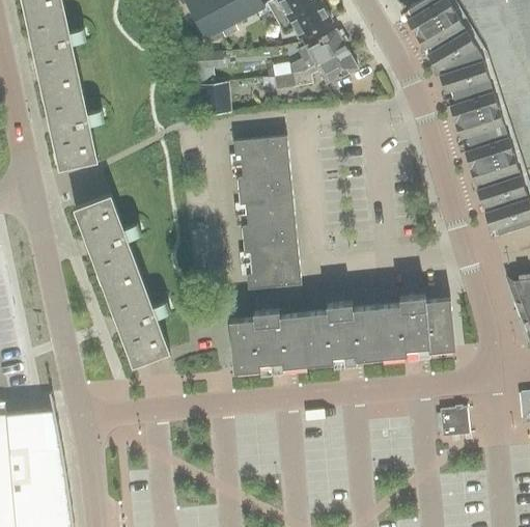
[(68,34),(61,0),(58,0),(24,7),(42,89),(79,81),(72,46),(85,43),(83,31),(68,34)]
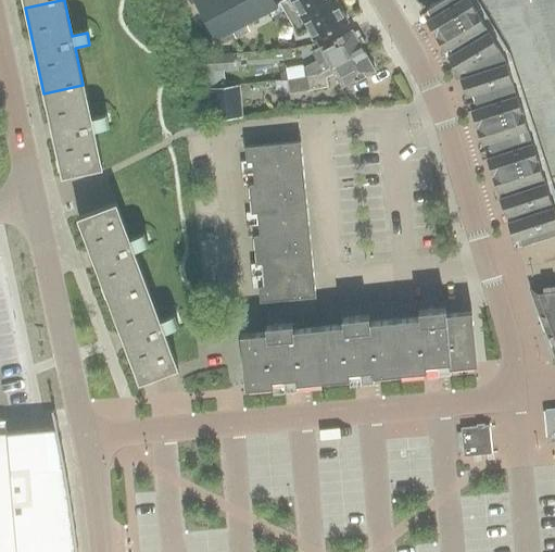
[(244,27),(276,10),(269,0),(186,0),(199,24),(202,21),(214,44),(231,34),(244,27)]
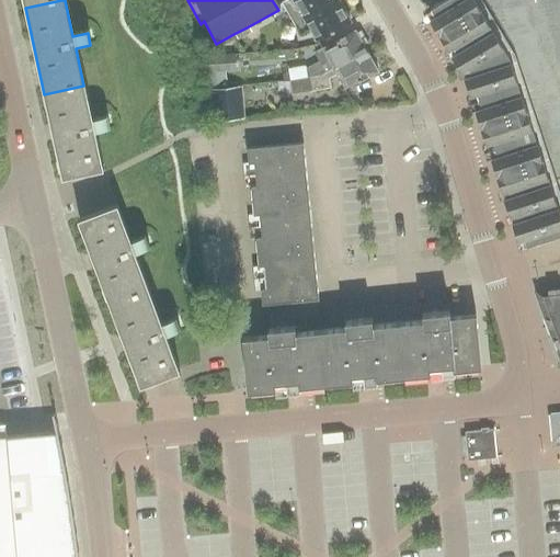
[(317,45),(350,26),(334,0),(295,0),(283,7),(300,37),(309,33),(317,45)]
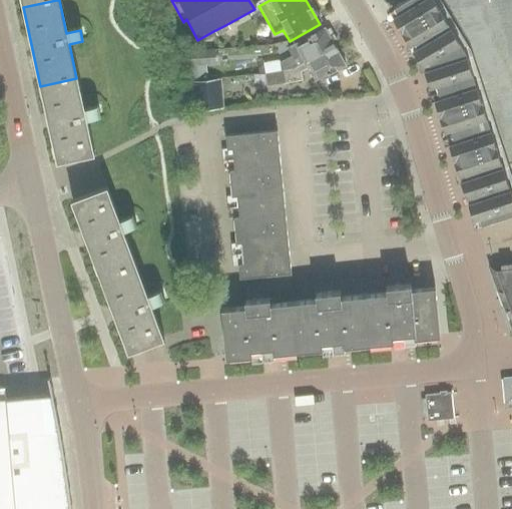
[(511,0),(411,0),(394,11),(398,17),(393,20),(425,73),(476,229),(511,217),(511,0)]
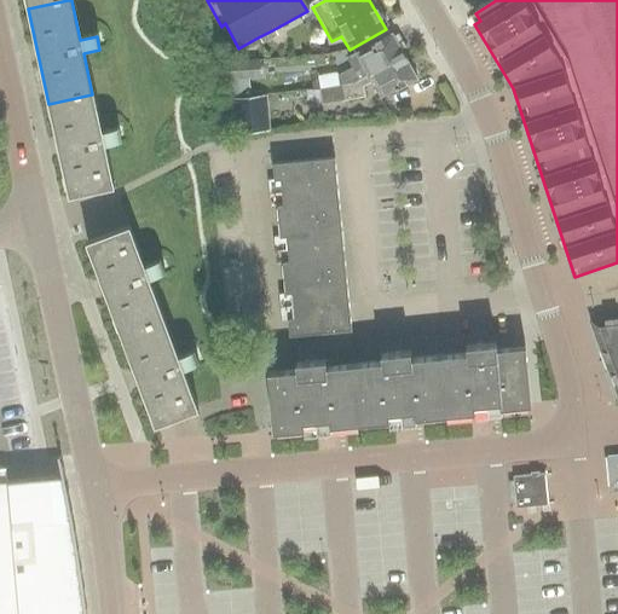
[(272,30),(258,38),(263,47),(277,39),(272,30)]
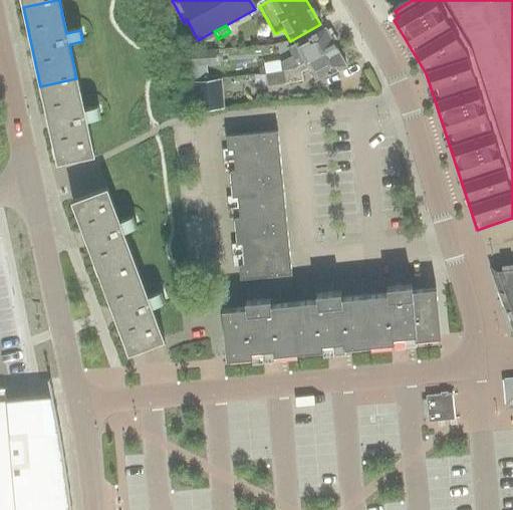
[(298,71),(335,50),(325,32),(294,48),(302,62),(297,65),(294,59),(280,67),(283,72),(298,71)]
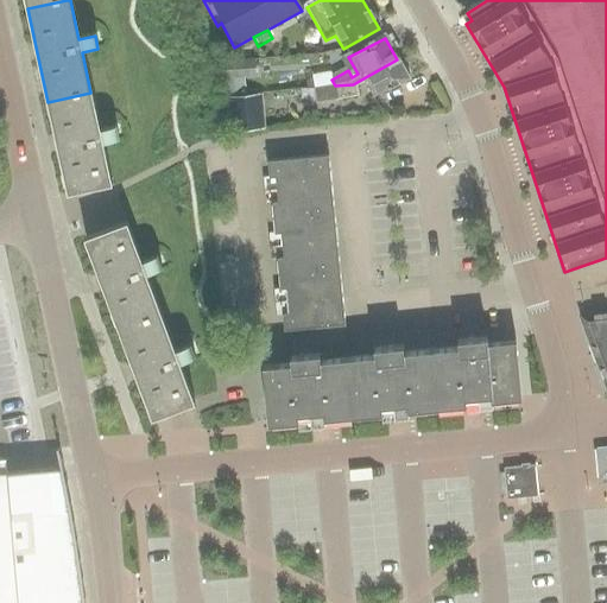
[(409,82),(397,59),(353,84),(335,86),(335,89),(339,102),(358,99),(355,89),(364,84),(373,101),(409,82)]
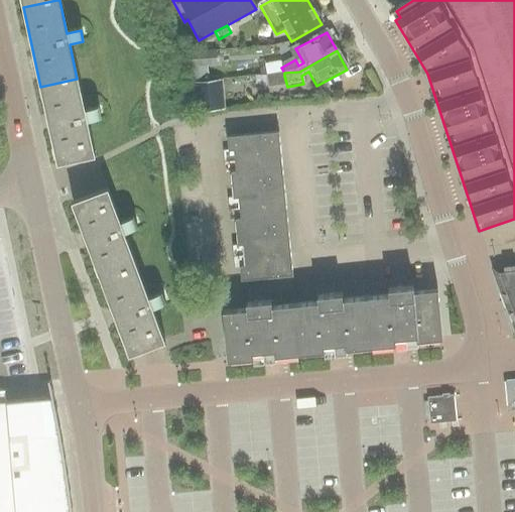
[(216,68),(215,53),(189,55),(190,70),(216,68)]
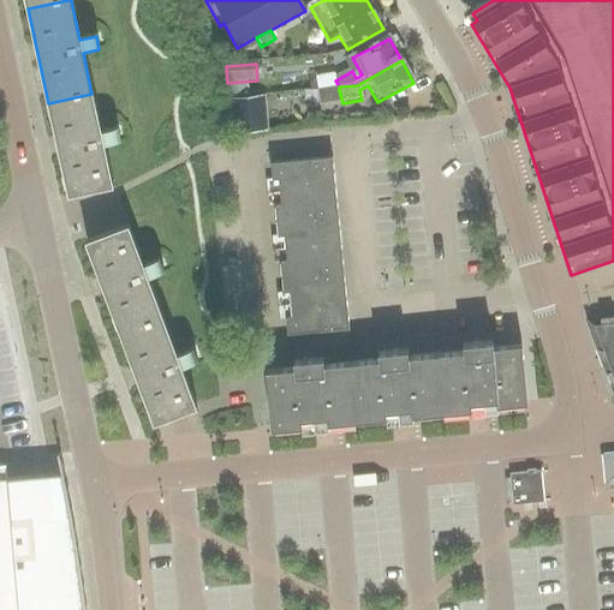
[(319,94),(321,107),(343,103),(339,90),(319,94)]
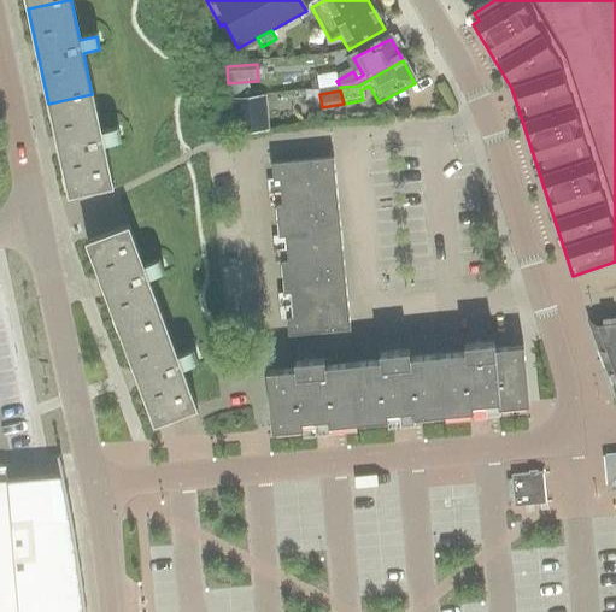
[(101,134),(92,94),(48,104),(69,198),(113,189),(104,147),(119,145),(117,130),(101,134)]
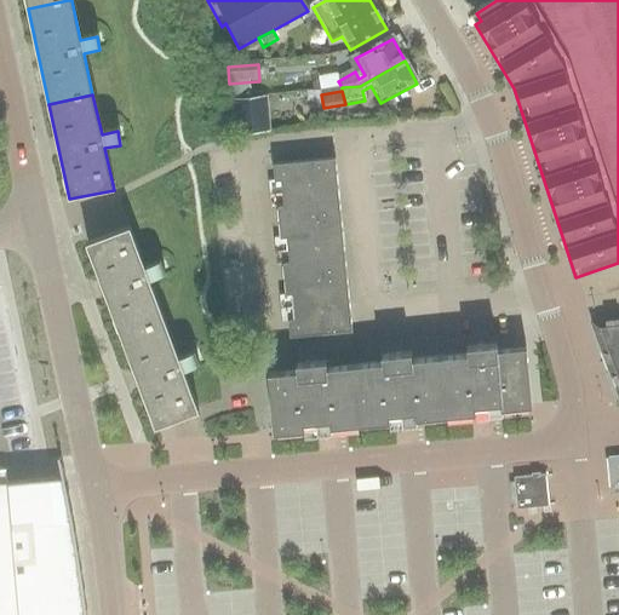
[(270,136),(268,99),(231,103),(234,138),(270,136)]
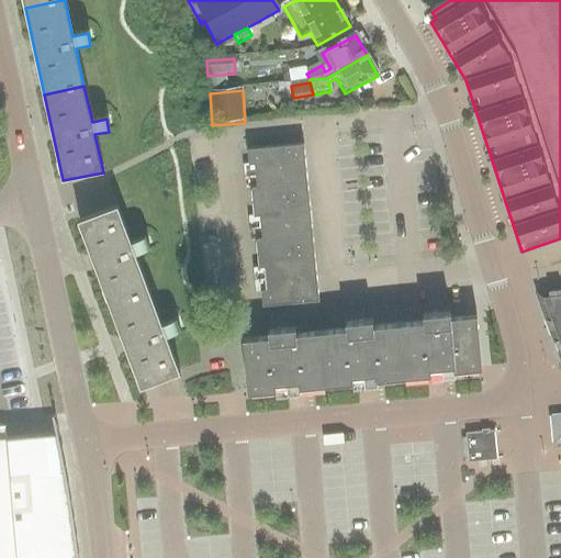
[(268,333),(269,339),(322,334),(303,147),(246,153),(262,309),(266,308),(269,333),(268,333)]
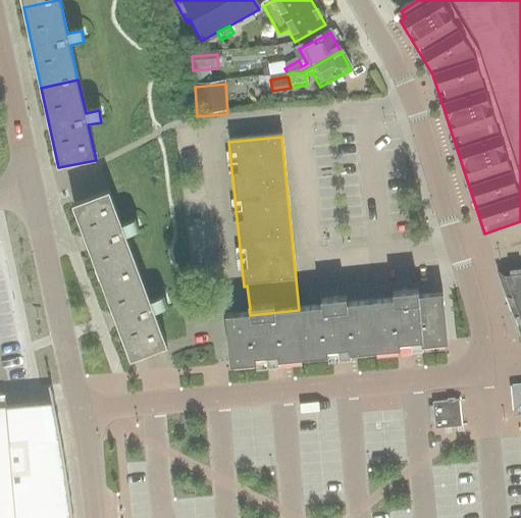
[(121,227),(109,194),(73,207),(102,285),(138,271),(125,239),(138,234),(134,222),(121,227)]
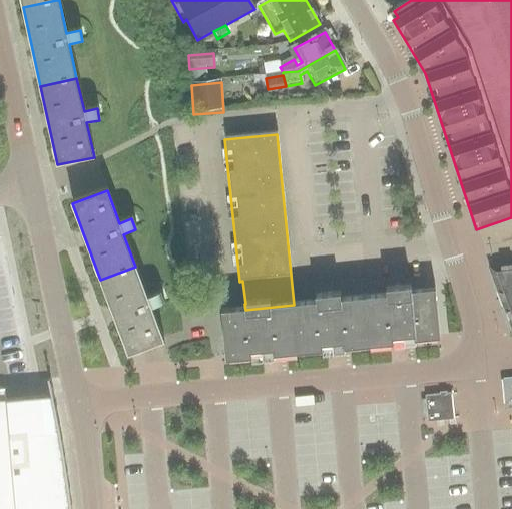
[(511,266),(489,270),(506,318),(511,333),(511,266)]
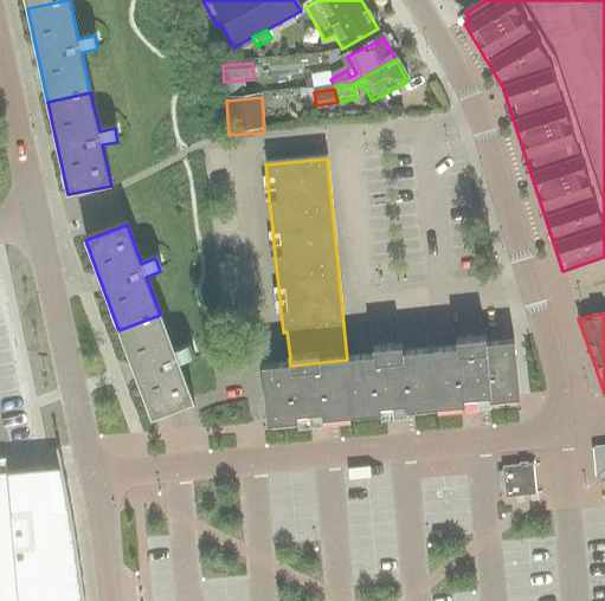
[(174,353),(160,315),(118,330),(152,420),(193,404),(179,366),(193,360),(188,347),(174,353)]
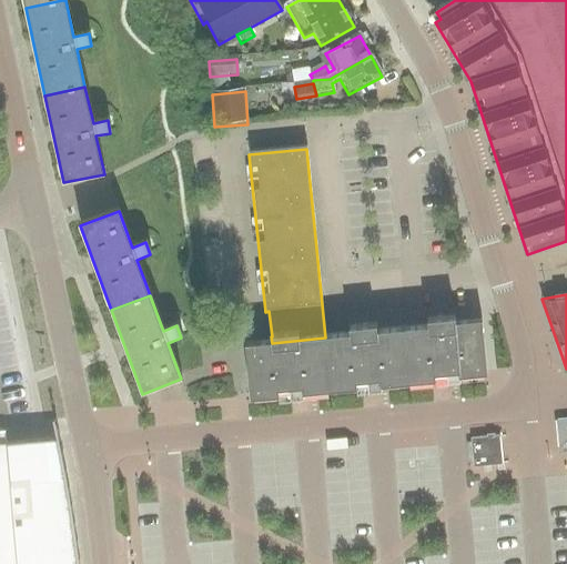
[(486,376),(483,341),(481,323),(455,325),(455,319),(427,322),(428,328),(377,333),(376,326),(350,329),(350,335),(325,338),(272,343),(246,345),(252,399),(486,376)]
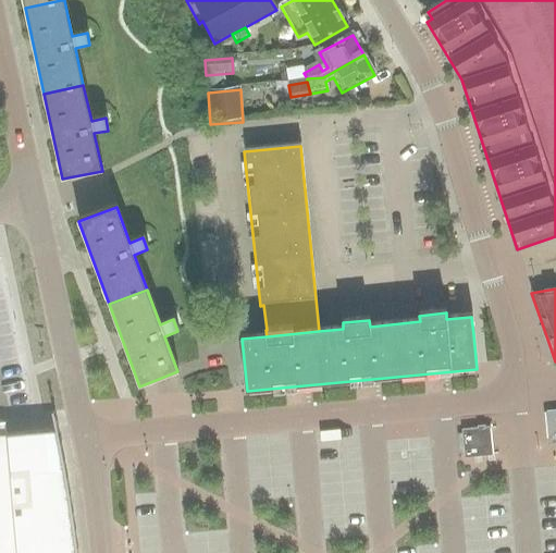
[(548,446),(555,444),(555,418),(546,420),(548,446)]
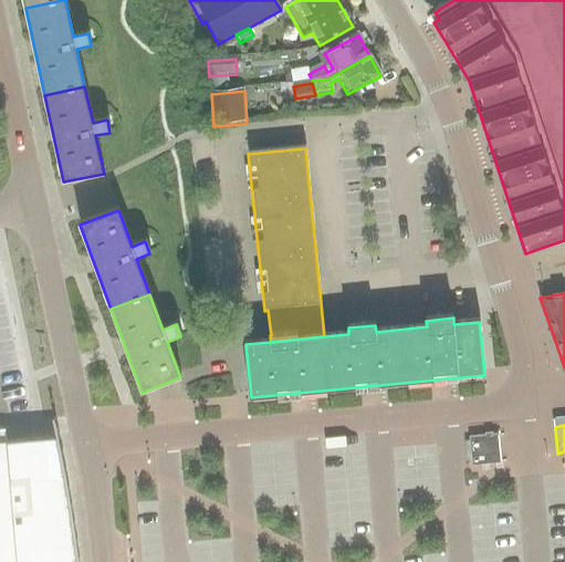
[(472,468),(499,465),(497,439),(470,441),(472,468)]
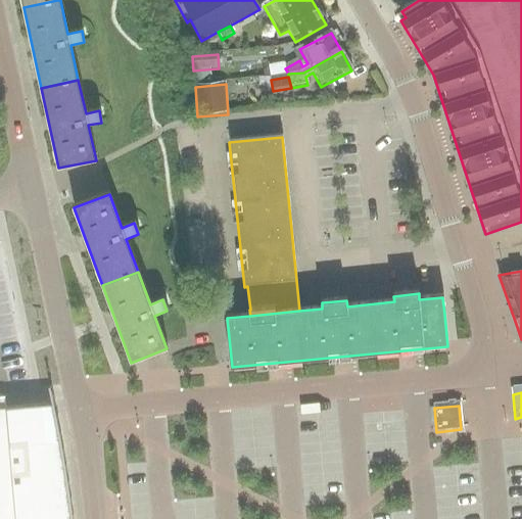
[(8,425),(0,425),(0,518),(72,518),(68,499),(65,476),(61,454),(59,442),(10,446),(8,425)]
